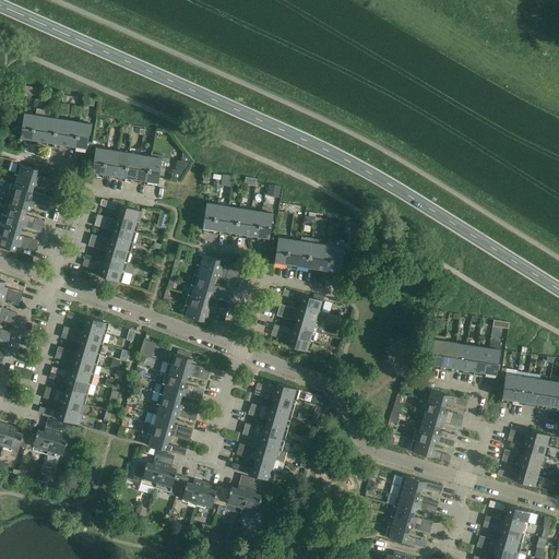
[(38,94),(39,86),(24,85),(23,93),(38,94)]
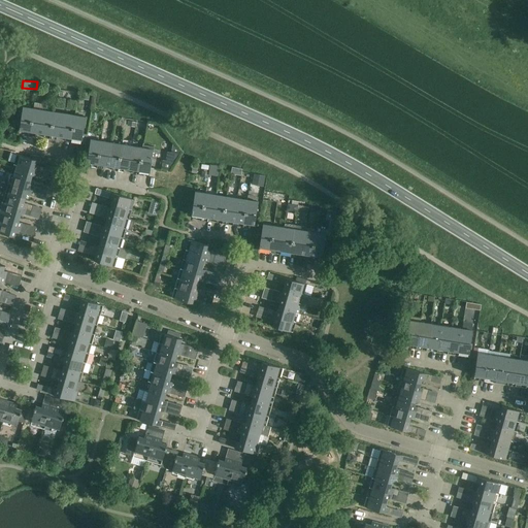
[(23,134),(29,135),(34,108),(23,106),(19,130),(24,130),(23,134)]
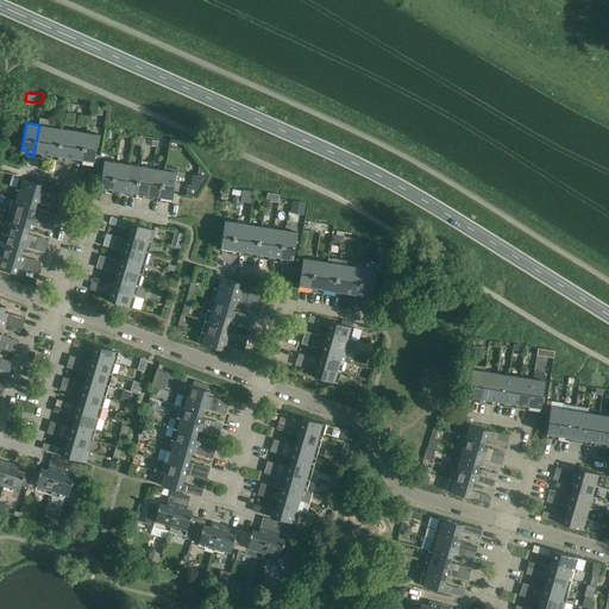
[(46,154),(51,126),(39,125),(33,156),(41,157),(42,152),(46,154)]
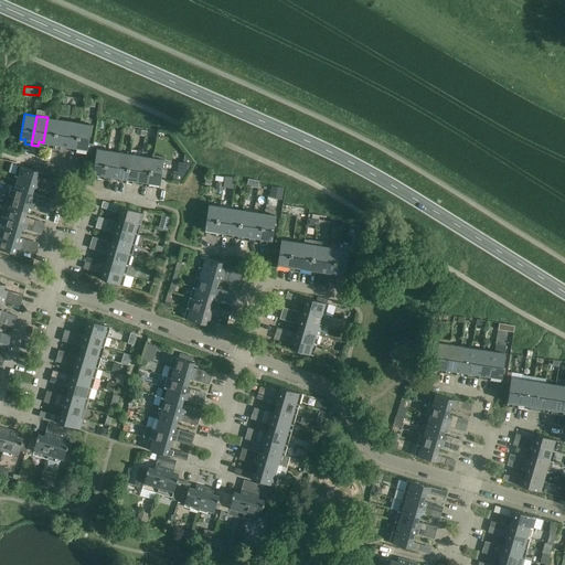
[(53,148),(59,119),(48,117),(43,142),(48,144),(46,147),(53,148)]
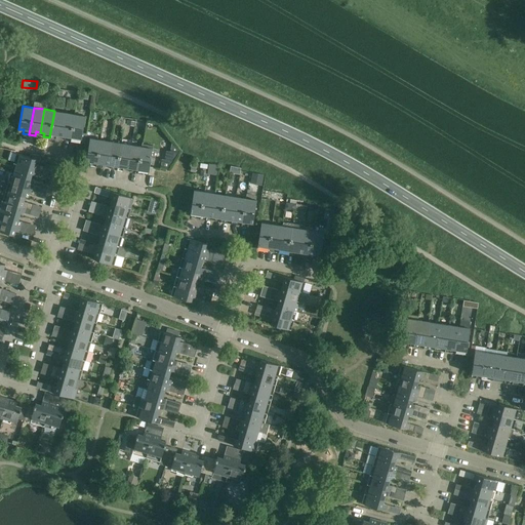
[(61,135),(65,112),(54,111),(49,137),(55,138),(56,135),(61,135)]
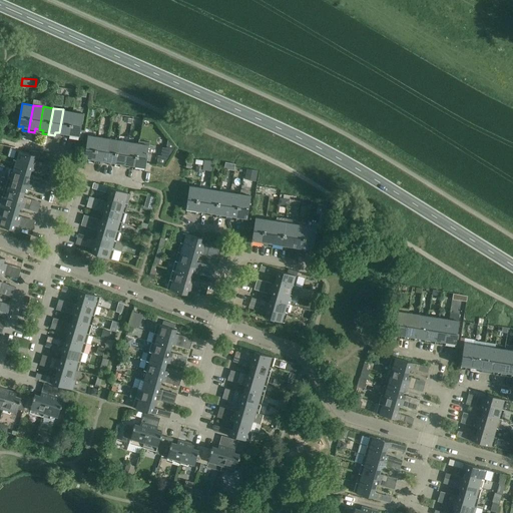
[(69,138),(73,111),(63,109),(59,132),(63,133),(62,137),(69,138)]
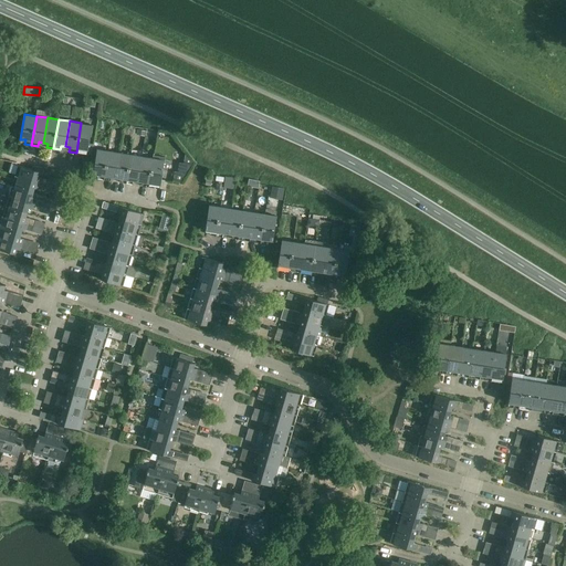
[(92,125),(81,123),(76,153),(83,154),(83,149),(87,149),(92,125)]
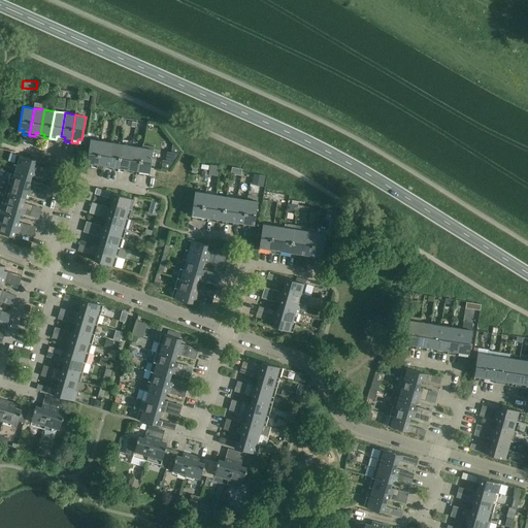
[(97,168),(101,140),(91,139),(87,162),(91,163),(91,167),(97,168)]
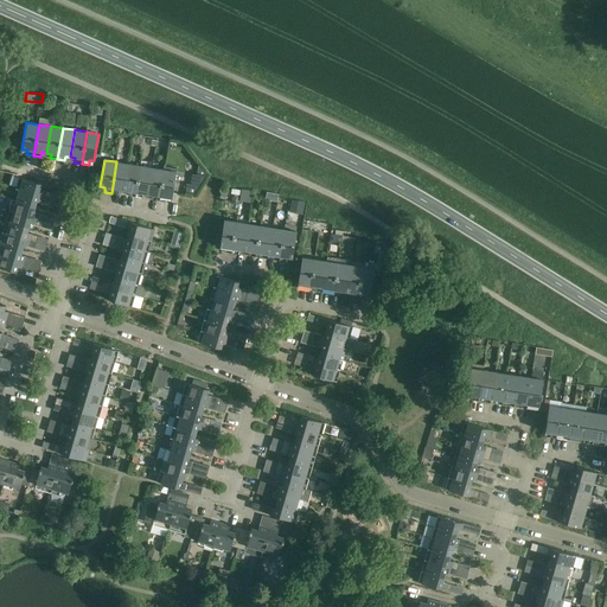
[(125,190),(128,164),(116,161),(112,193),(119,195),(120,190),(125,190)]
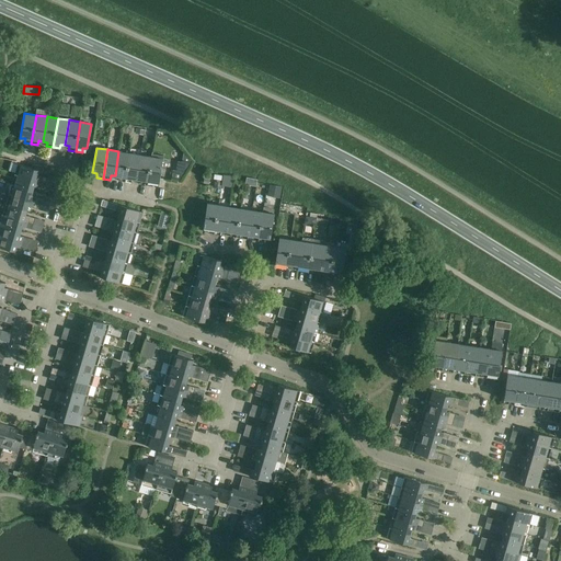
[(130,153),(118,151),(115,175),(119,176),(118,181),(126,182),(130,153)]
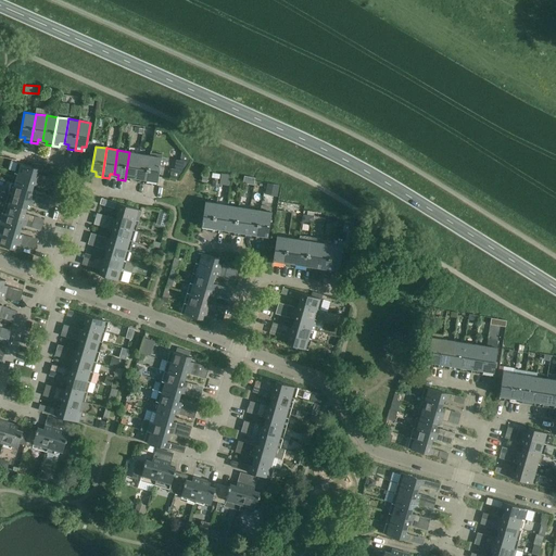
[(136,178),(140,153),(129,152),(125,180),(130,181),(131,177),(136,178)]
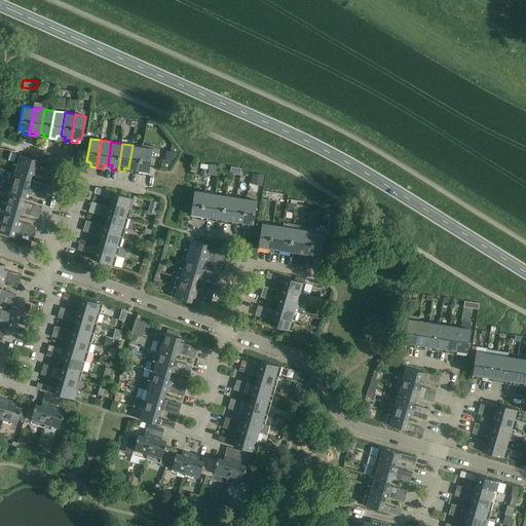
[(142,147),(133,145),(128,168),(133,168),(132,173),(138,174),(142,147)]
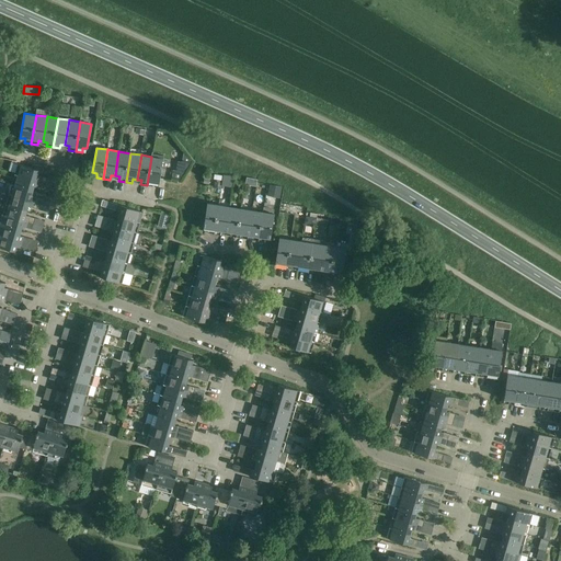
[(163,159),(151,157),(147,185),(153,186),(155,182),(159,183),(163,159)]
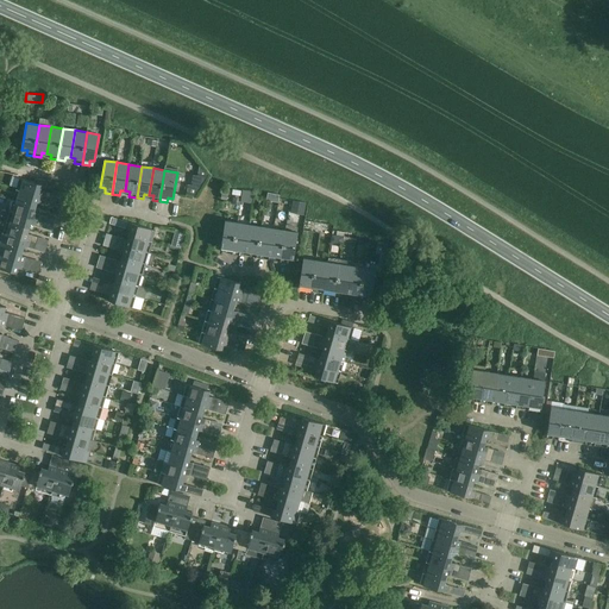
[(16,189),(49,199),(51,193),(41,190),(42,184),(12,176),(10,186),(17,188),(16,189)]
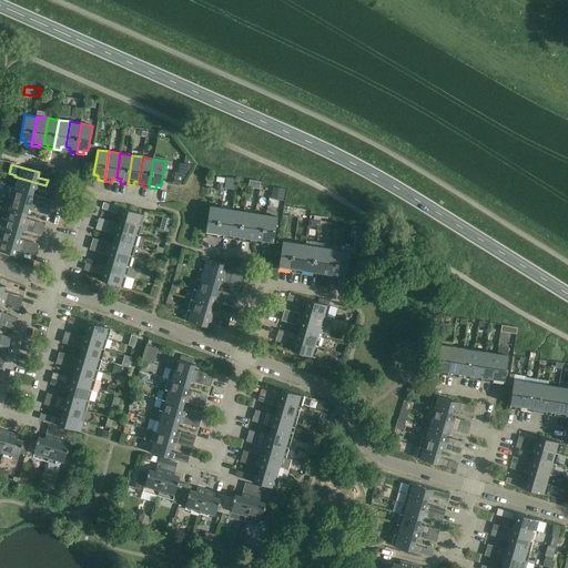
[(46,185),(14,176),(12,186),(33,193),(34,189),(44,191),(46,185)]
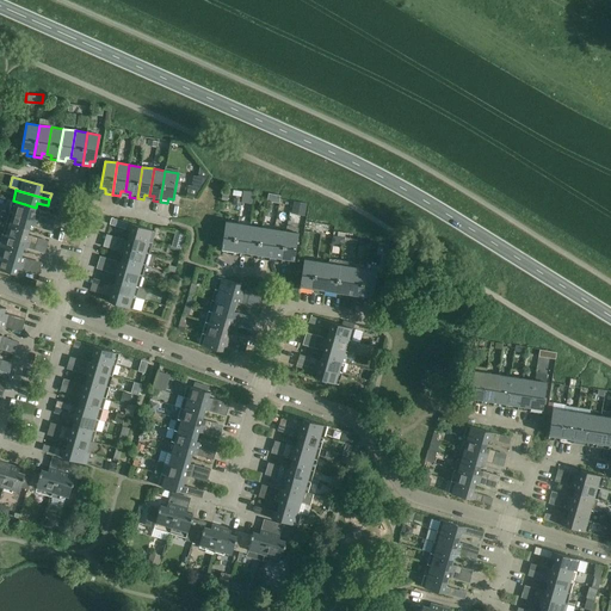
[(253,203),(254,192),(244,190),(241,201),(253,203)]
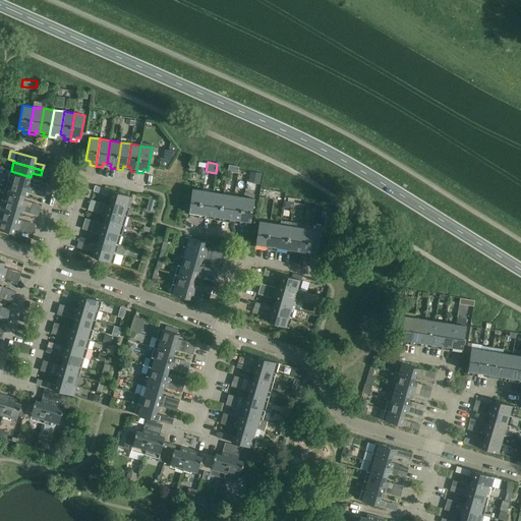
[(232,171),(237,173),(239,167),(230,164),(227,173),(231,175),(232,171)]
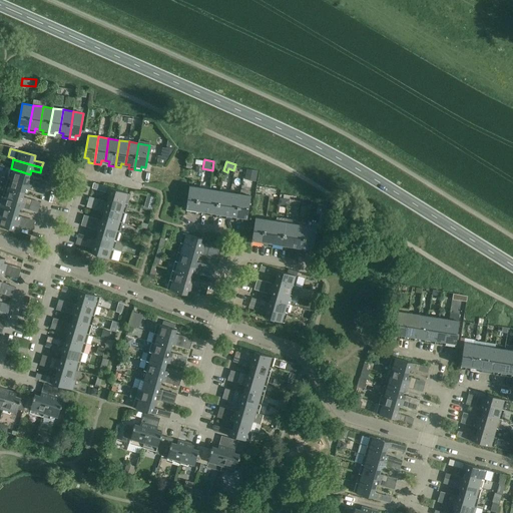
[(30,174),(11,168),(8,177),(45,188),(46,183),(29,178),(30,174)]
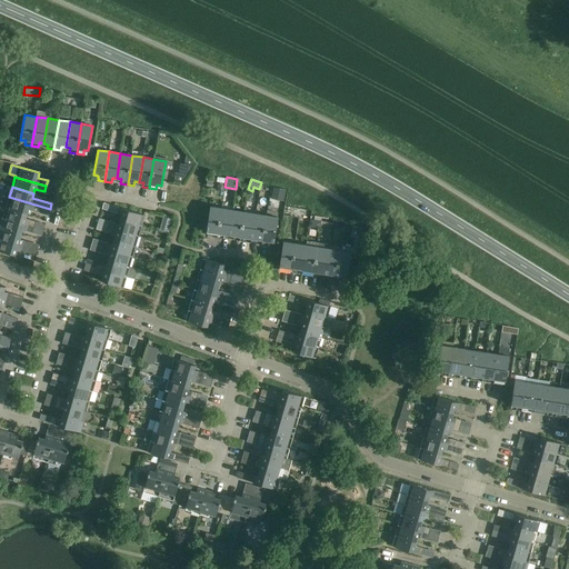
[(271,198),(285,200),(287,189),(273,187),(271,198)]
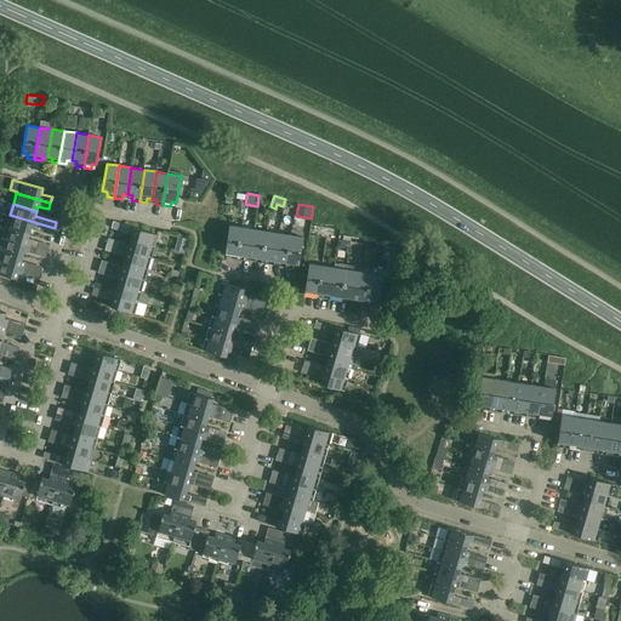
[(55,228),(10,215),(6,226),(30,233),(32,228),(52,234),(55,228)]
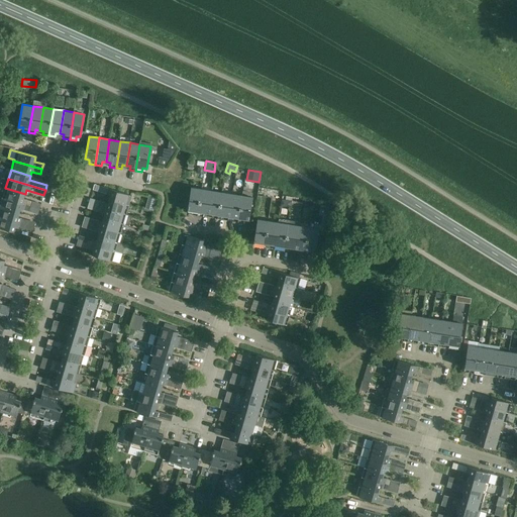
[(25,194),(5,188),(2,187),(0,188),(0,192),(0,193),(3,194),(2,198),(30,206),(32,201),(23,198),(25,194)]
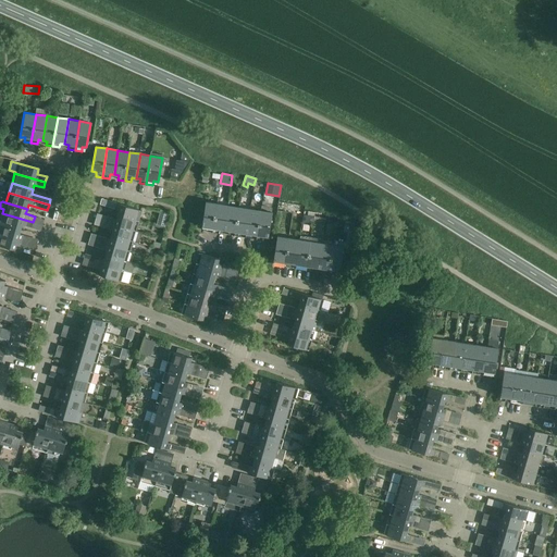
[(118,215),(138,221),(141,210),(112,201),(110,208),(119,210),(118,215)]
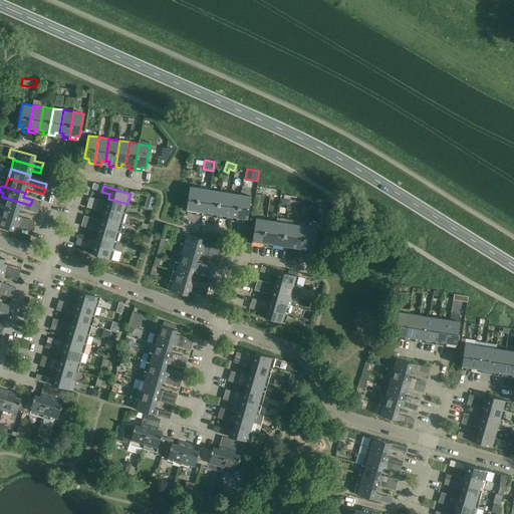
[(196,214),(200,188),(190,186),(187,209),(191,210),(190,213),(196,214)]
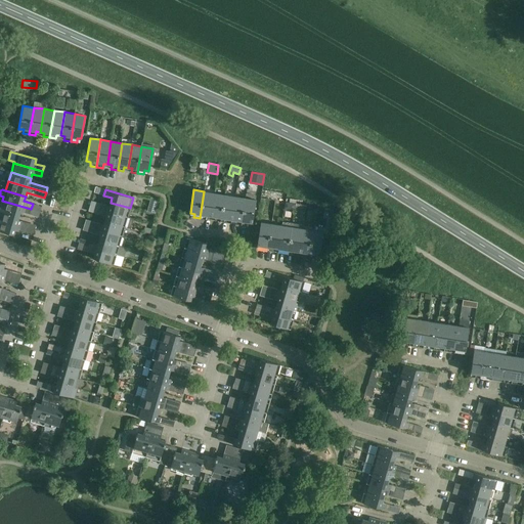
[(211,216),(215,192),(204,191),(200,218),(206,219),(207,216),(211,216)]
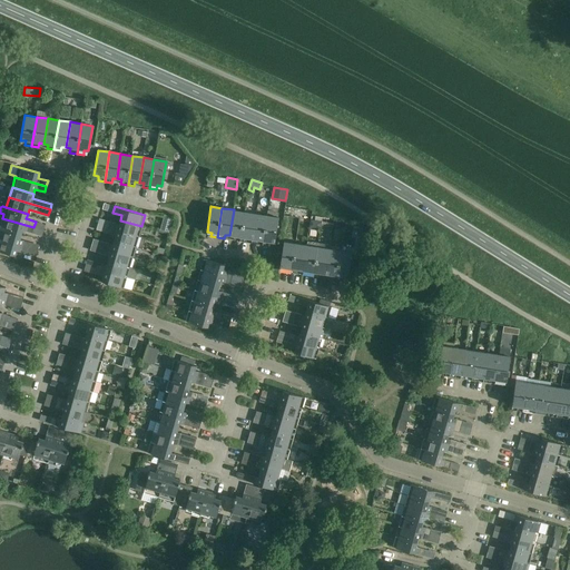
[(241,242),(245,212),(234,209),(229,235),(234,236),(233,241),(241,242)]
